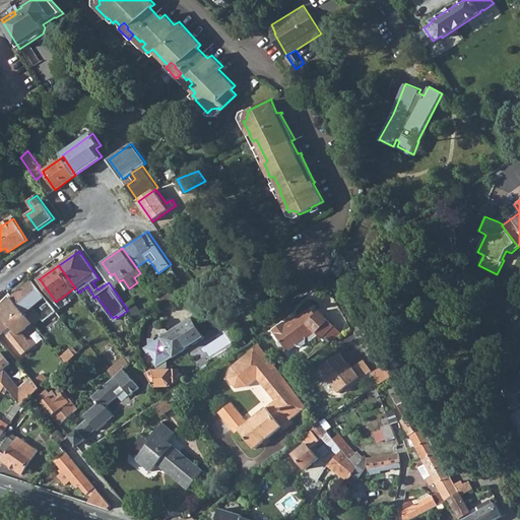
[(173,278),(178,274),(174,268),(169,272),(173,278)]
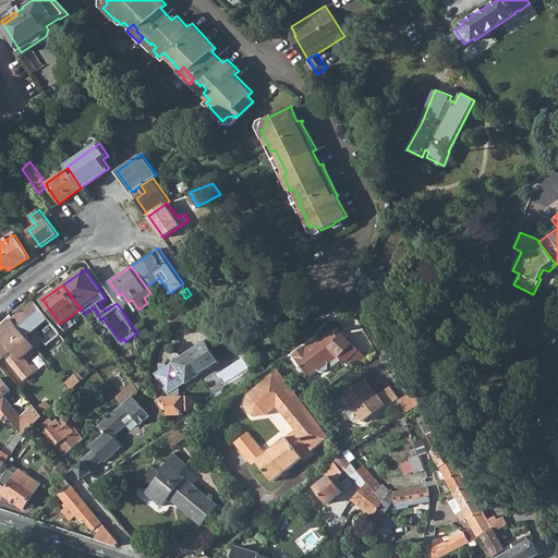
[(35,347),(36,348),(45,340),(48,343),(61,334),(49,319),(34,301),(12,319),(35,347)]
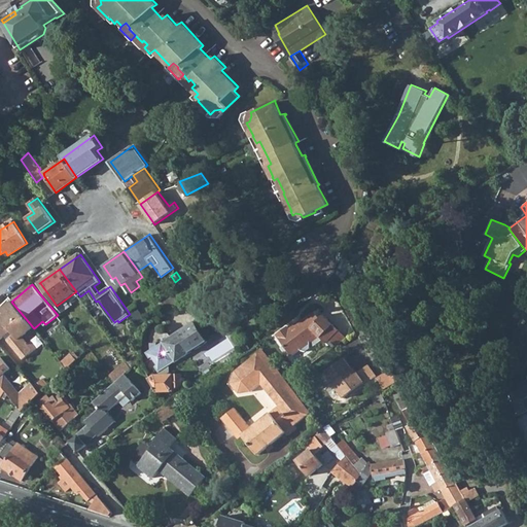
[(179,300),(190,292),(186,286),(176,293),(179,300)]
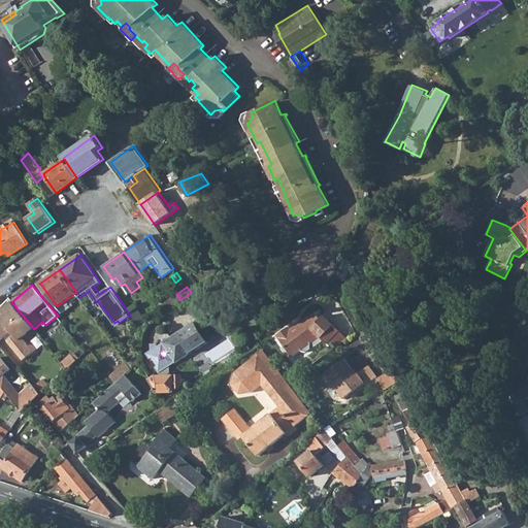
[(80,297),(76,292),(57,306),(60,311),(80,297)]
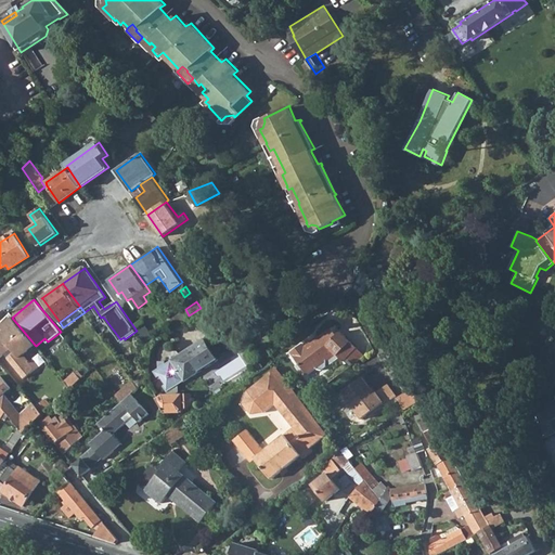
[(170,320),(173,325),(189,315),(185,309),(170,320)]
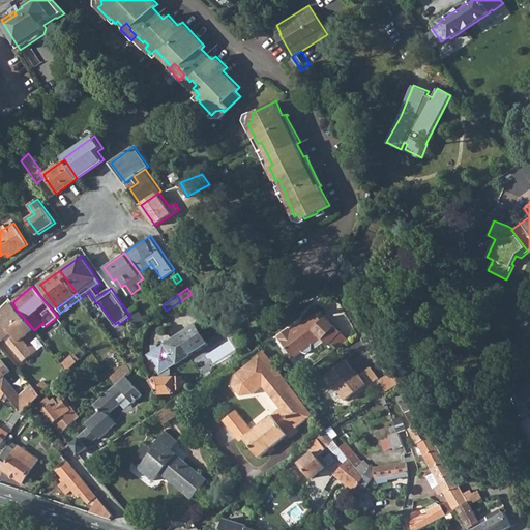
[(0,341),(11,332),(15,336),(8,342),(23,360),(33,353),(28,346),(22,339),(33,329),(11,303),(1,313),(5,317),(1,321),(0,319),(0,341)]
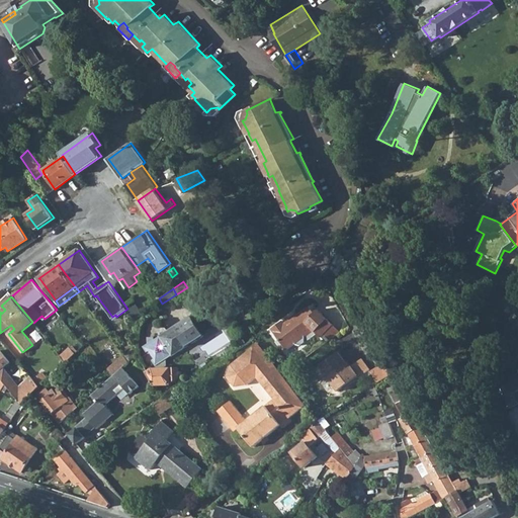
[(126,305),(138,321),(146,315),(135,299),(126,305)]
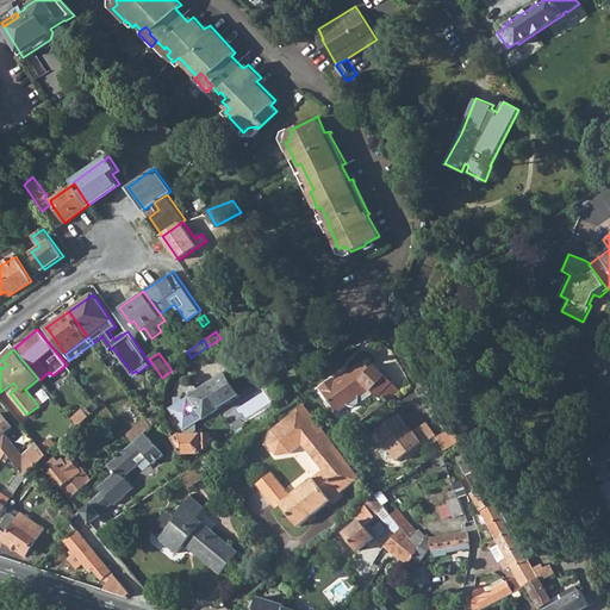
[(348,373),(341,379),(338,375),(334,380),(331,377),(318,386),(336,411),(346,404),(353,406),(358,403),(358,396),(368,388),(375,397),(380,392),(391,381),(373,363),(368,368),(362,360),(347,372),(348,373)]
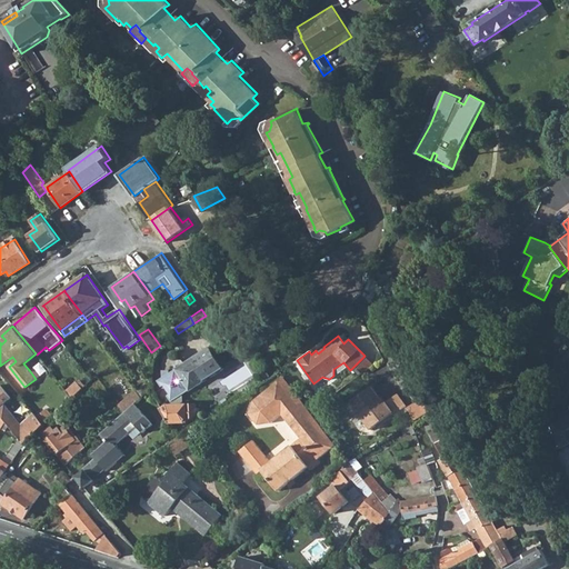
[(186,422),(198,415),(198,403),(183,405),(183,393),(192,388),(226,368),(211,346),(178,368),(172,371),(172,368),(165,368),(166,376),(159,380),(172,400),(173,400),(173,405),(170,405),(163,408),(170,421),(172,421),(186,422)]
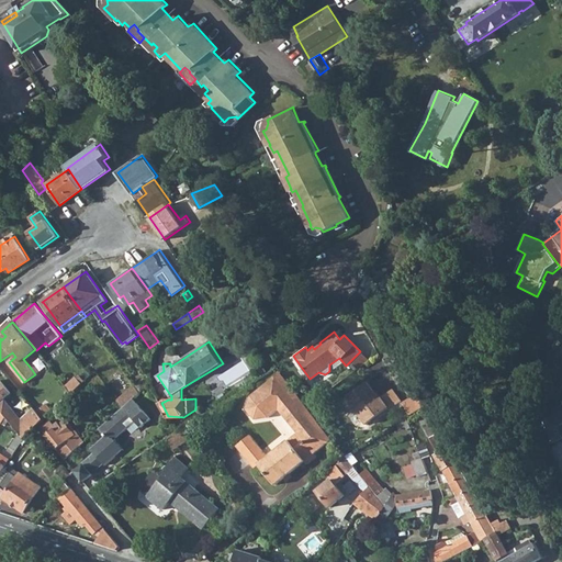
[(360,351),(350,361),(356,368),(368,359),(360,351)]
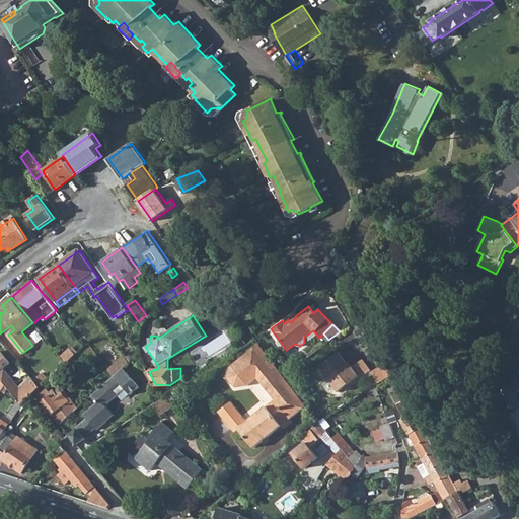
[(30,337),(27,339),(32,346),(36,343),(30,337)]
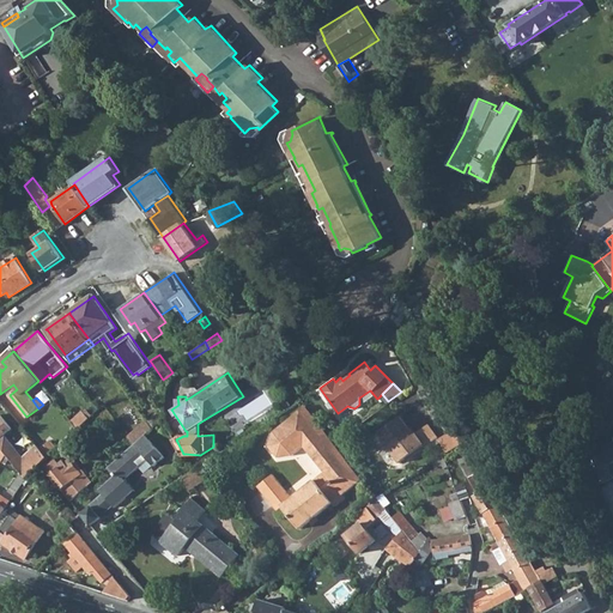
[(305,405),(301,408),(307,416),(310,412),(305,405)]
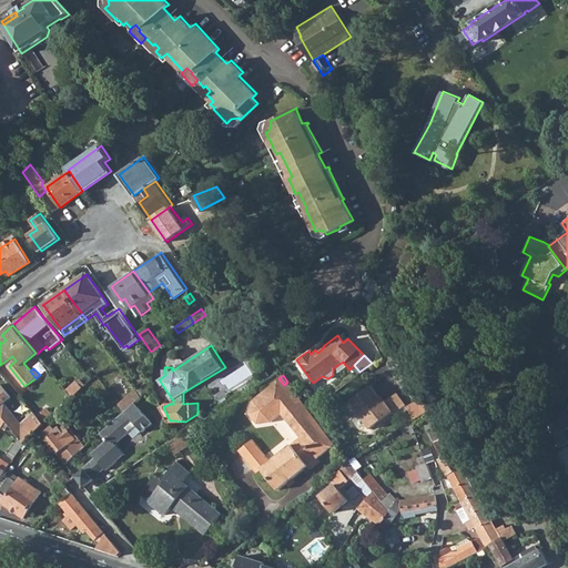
[(138,389),(143,396),(152,388),(151,377),(138,389)]
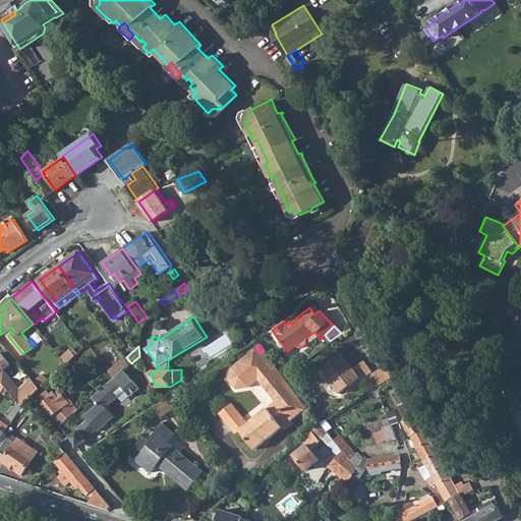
[(239,428),(253,447),(281,425),(283,427),(291,421),(289,418),(303,407),(297,400),(300,398),(291,387),(283,374),(264,350),(261,353),(255,347),(232,365),(227,378),(235,387),(247,386),(257,378),(274,400),(247,421),(231,401),(218,412),(234,431),(239,428)]
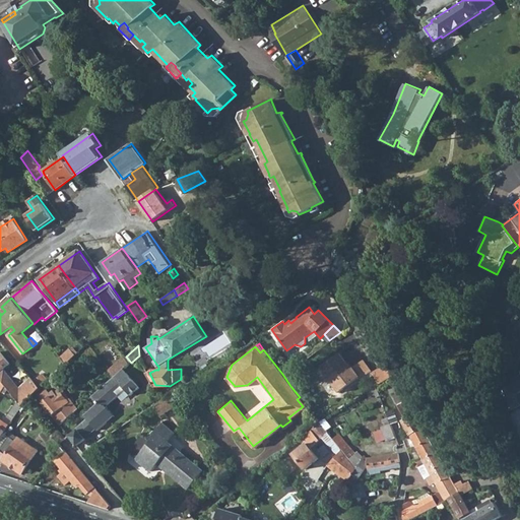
[(63,355),(68,362),(78,352),(74,347),(71,350),(71,349),(63,355)]
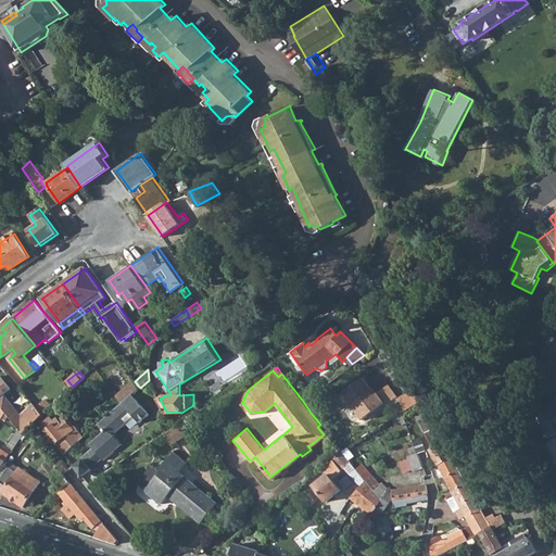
[(19,429),(23,434),(26,430),(35,421),(43,414),(35,403),(21,416),(4,396),(3,397),(2,396),(11,389),(0,376),(0,405),(5,413),(9,416),(19,429)]
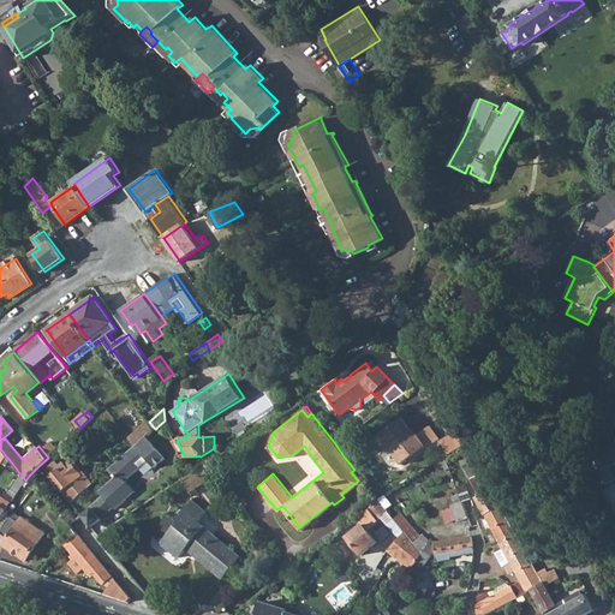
[(429,424),(416,435),(411,437),(406,431),(410,429),(400,418),(380,434),(388,446),(387,447),(399,464),(406,459),(408,461),(439,439),(429,424)]
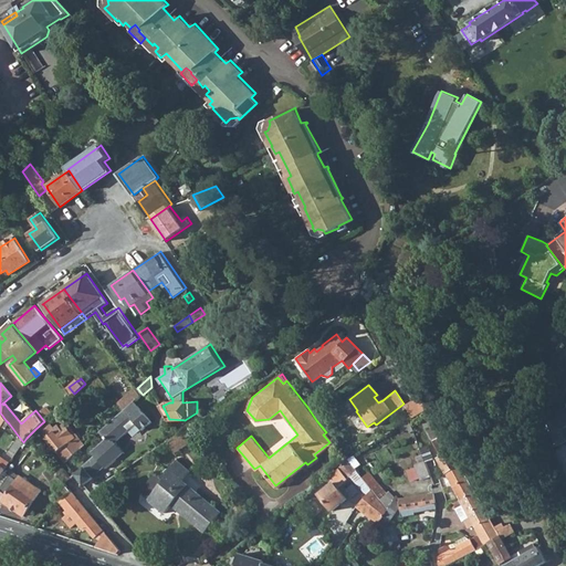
[(413,418),(428,409),(421,397),(406,407),(413,418)]
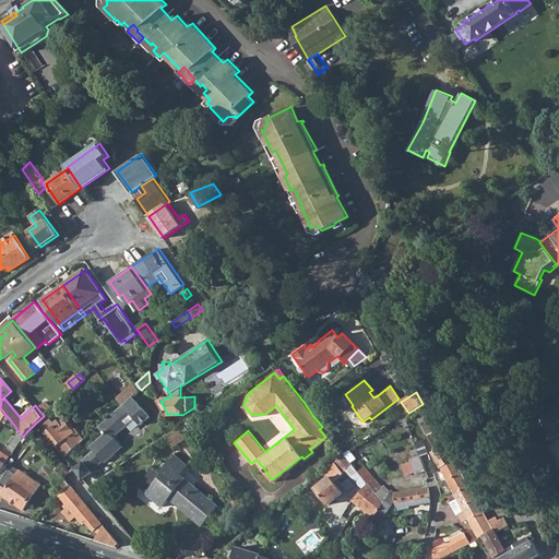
[(75,470),(83,480),(93,472),(93,471),(105,460),(107,462),(125,445),(117,437),(137,418),(143,425),(153,416),(134,395),(125,404),(100,426),(107,432),(93,445),(95,449),(83,460),(84,462),(75,470)]
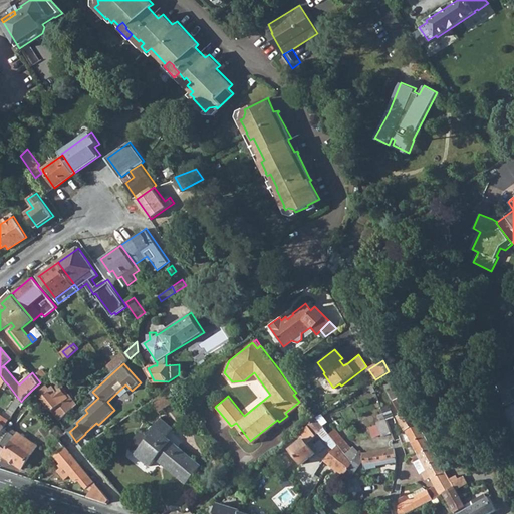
[(44,367),(35,372),(40,380),(48,376),(44,367)]
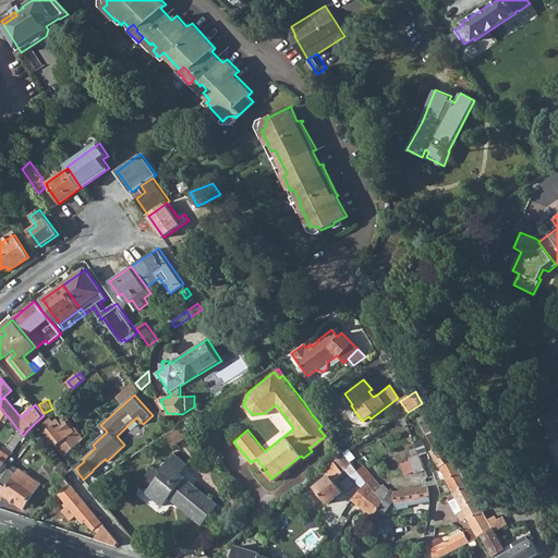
[(44,415),(35,423),(40,429),(49,423),(44,415)]
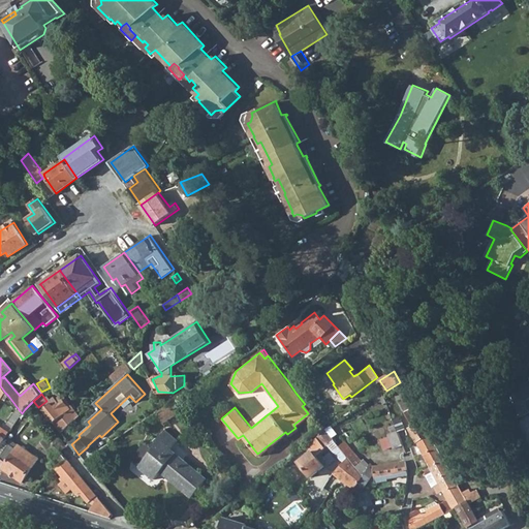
[(43,410),(62,433),(80,417),(64,399),(60,403),(55,398),(51,401),(52,403),(43,410)]
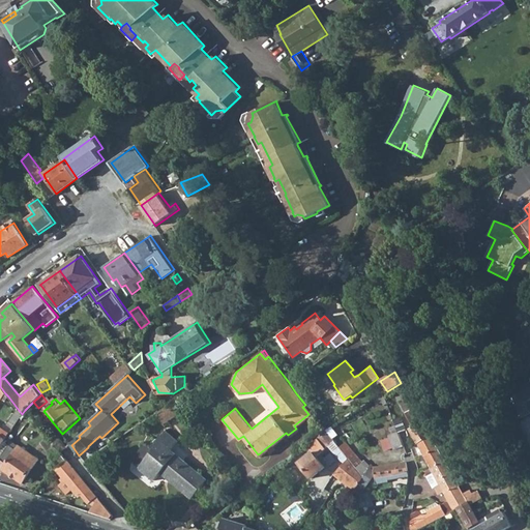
[(410,430),(417,443),(431,436),(410,399),(401,403),(414,428),(410,430)]
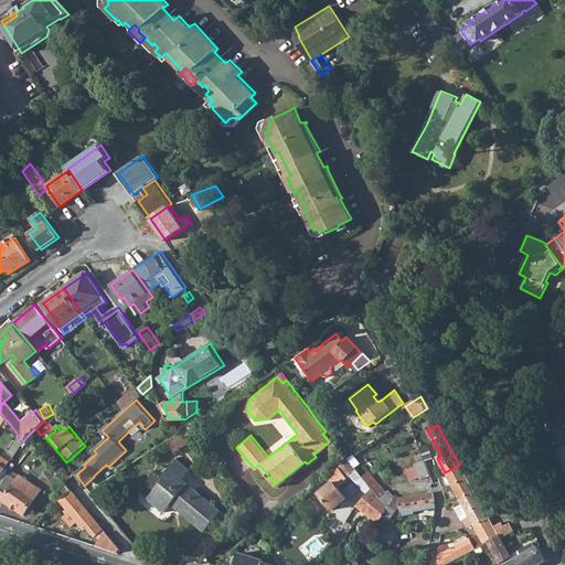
[(166,440),(173,451),(187,443),(179,432),(178,433),(166,440)]
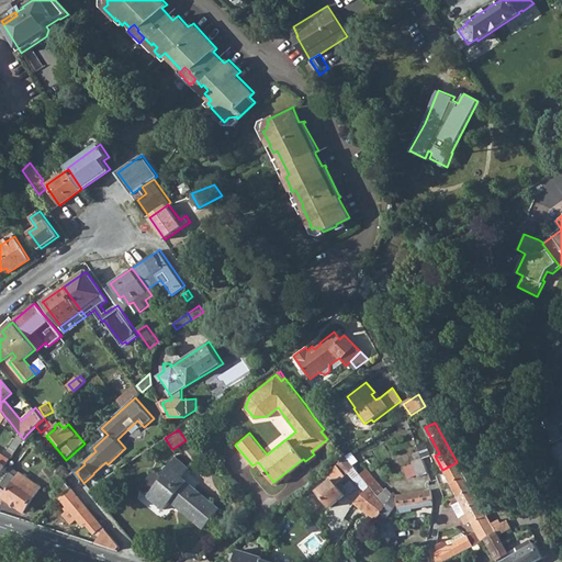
[(321,431),(327,439),(329,437),(324,429),(321,431)]
